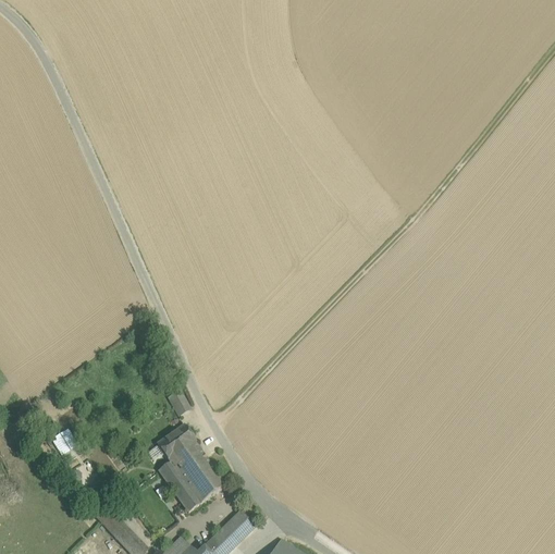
[(190,409),(183,394),(177,397),(175,394),(168,397),(177,416),(190,409)]
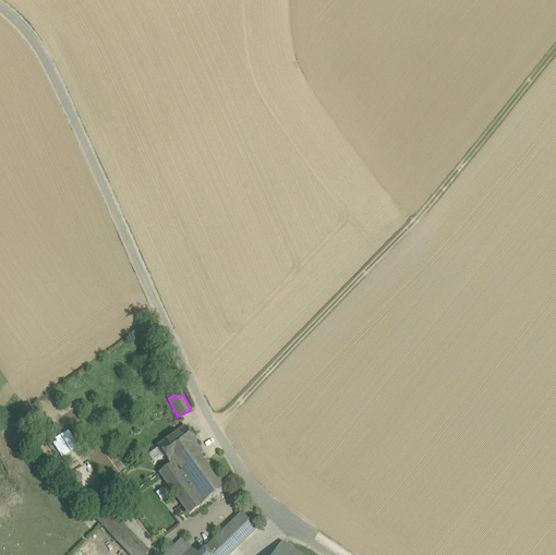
[(184,426),(157,446),(167,460),(168,460),(179,453),(194,442),(184,426)]
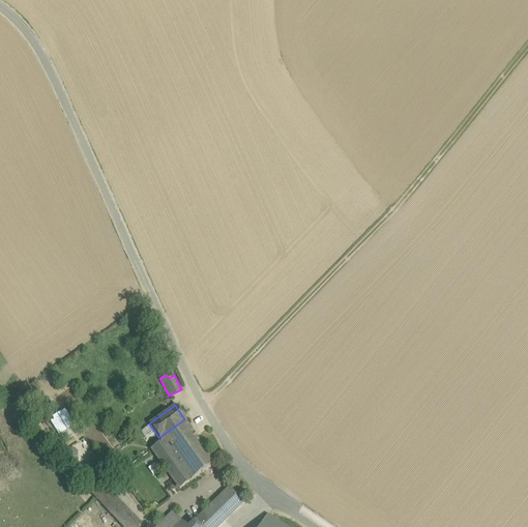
[(48,415),(57,433),(74,423),(64,407),(48,415)]
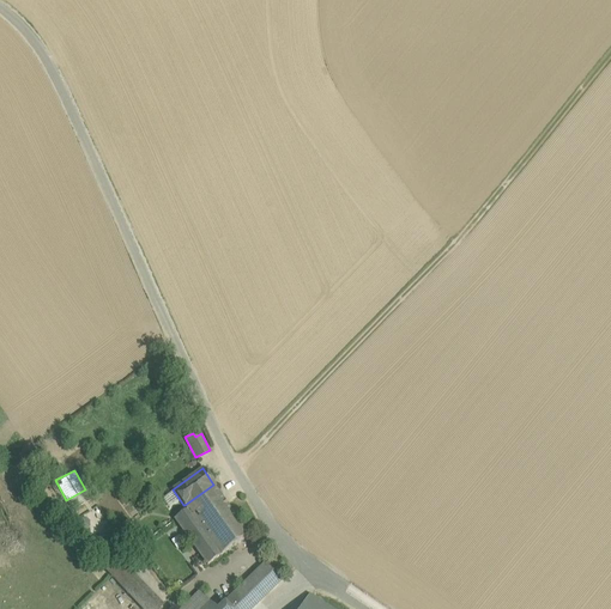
[(213,485),(197,497),(200,501),(188,511),(218,553),(247,534),(213,485)]
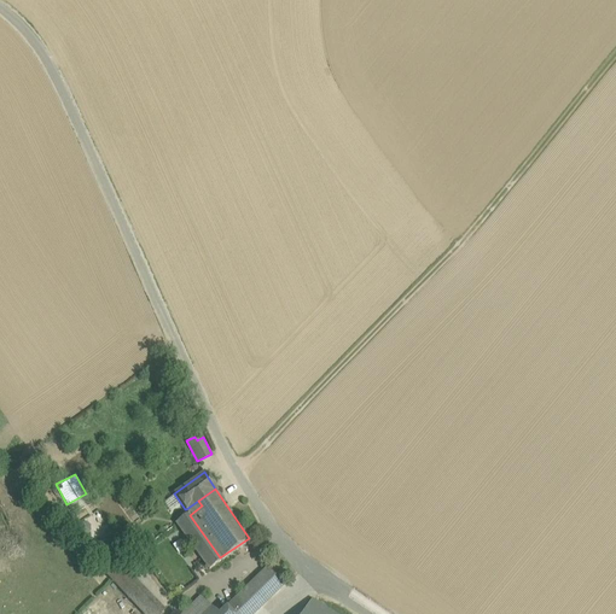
[(198,501),(186,509),(189,513),(190,515),(202,506),(198,501)]
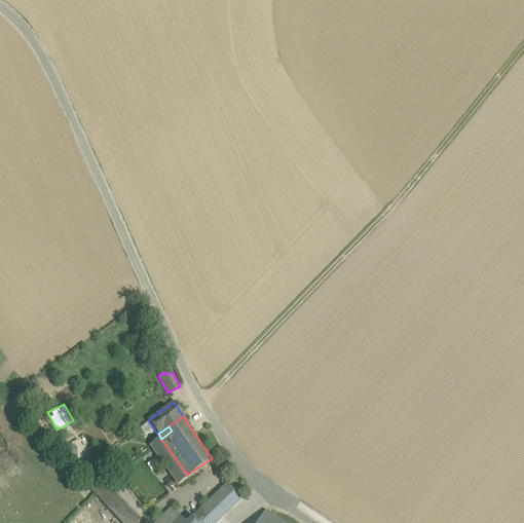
[(161,439),(160,437),(150,444),(177,483),(187,475),(161,439)]
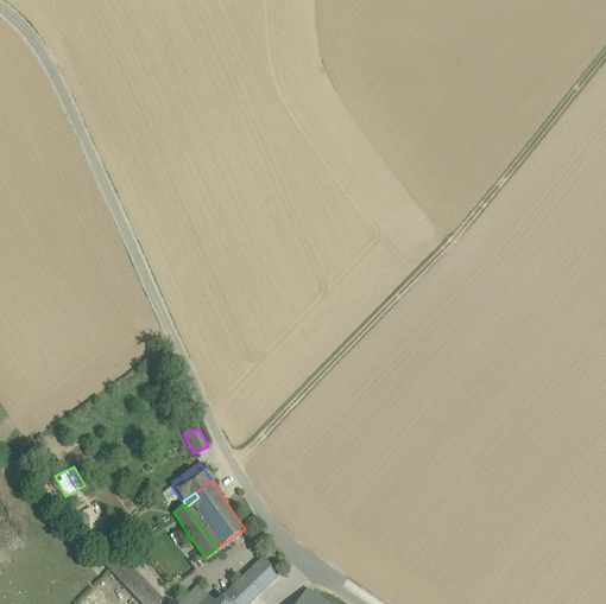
[(156,603),(161,599),(114,551),(101,563),(139,603),(156,603)]
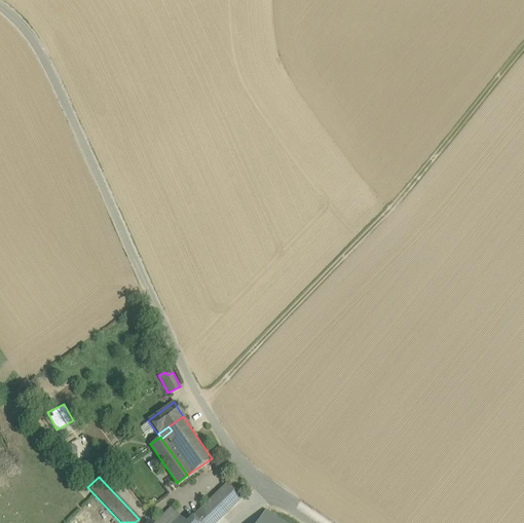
[(226,482),(201,506),(216,520),(237,498),(226,482)]
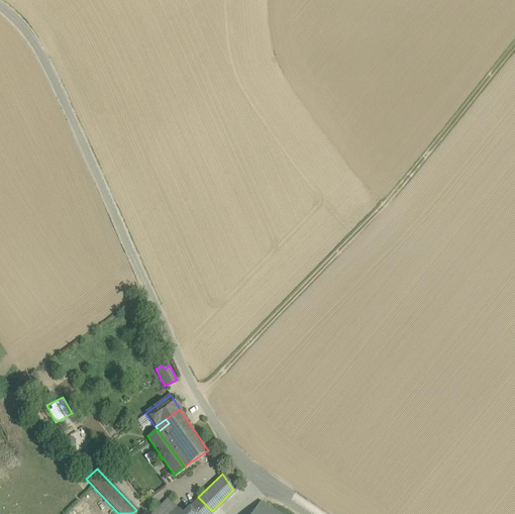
[(198,497),(188,508),(194,513),(208,513),(212,511),(198,497)]
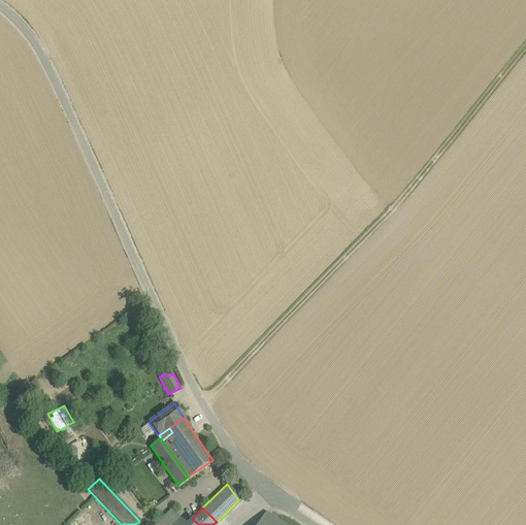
[(170,509),(153,524),(171,524),(178,518),(170,509)]
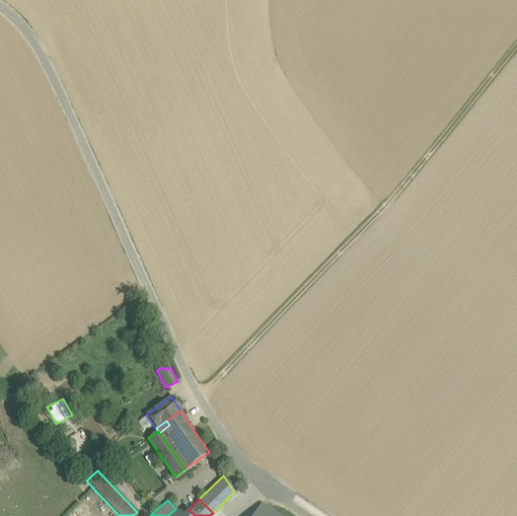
[(275,515),(259,507),(252,515),(275,515)]
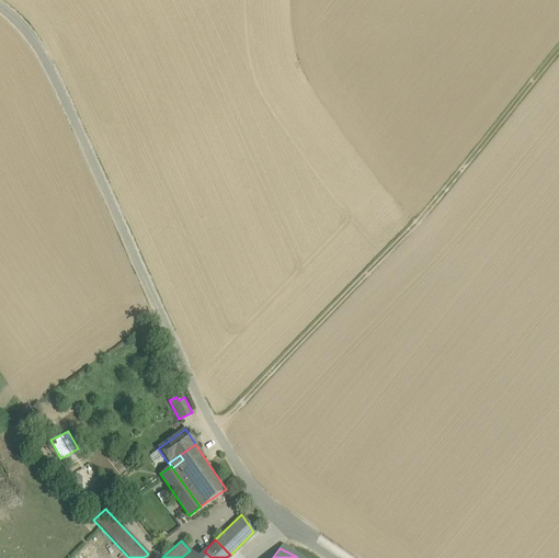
All buildings are outlined.
